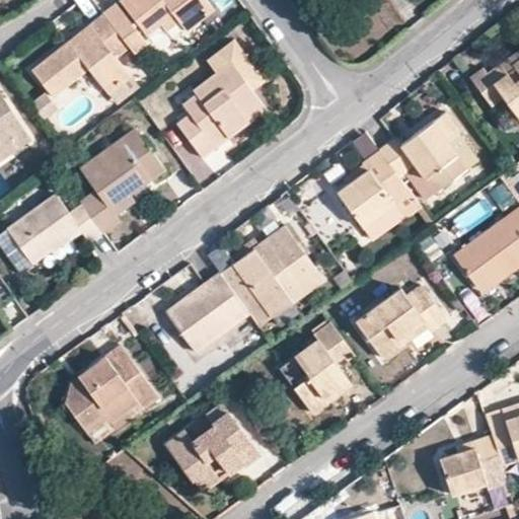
[(129,47),(141,38),(110,0),(99,9),(125,42),(129,47)]
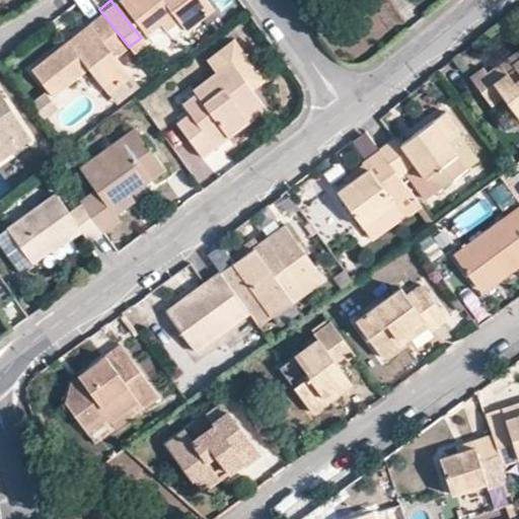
[(182,21),(208,1),(207,0),(118,0),(140,27),(155,15),(161,21),(174,12),(182,21)]
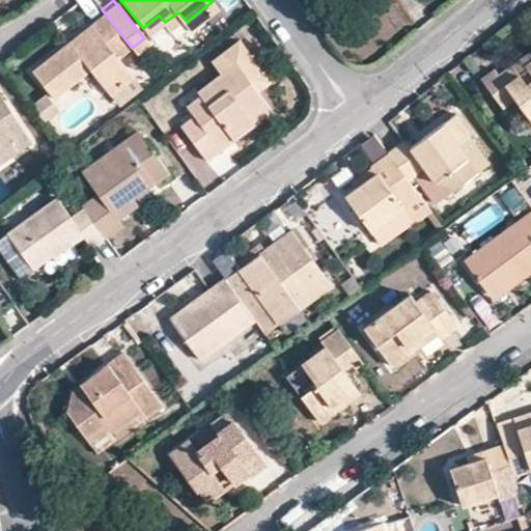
[(49,93),(86,63),(106,88),(130,70),(115,52),(128,43),(102,9),(100,8),(87,19),(91,24),(68,42),(64,36),(28,66),(49,93)]
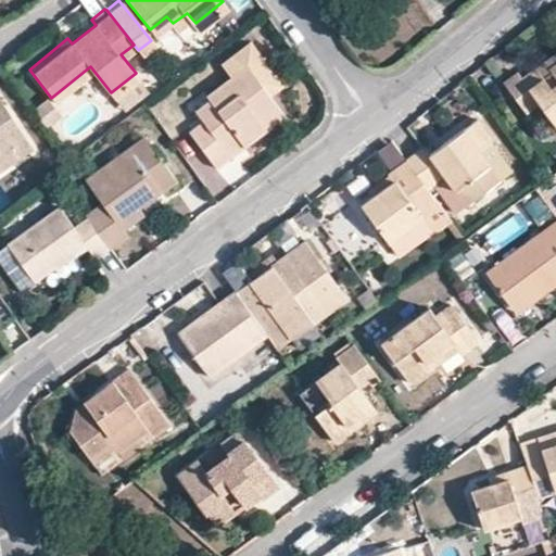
[(67,38),(72,43),(96,25),(91,20),(67,38)]
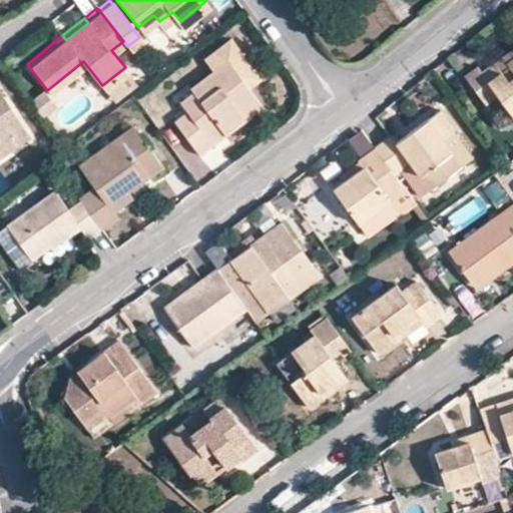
[(512,53),(512,44),(492,61),(496,66),(512,53)]
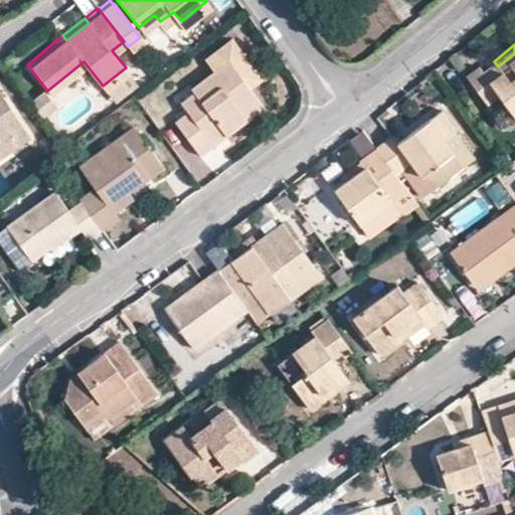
[(514,53),(498,66),(494,61),(482,69),(478,64),(465,75),(486,104),(499,94),(514,114),(514,53)]
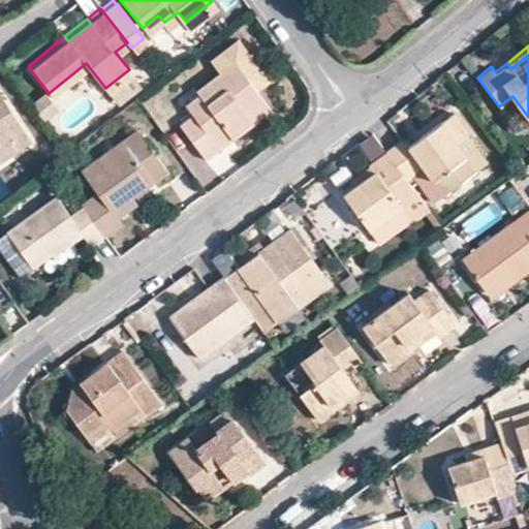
[(227,134),(249,120),(242,110),(259,96),(235,61),(195,91),(197,94),(204,103),(189,114),(178,123),(200,155),(216,144),(208,134),(220,125),(227,134)]
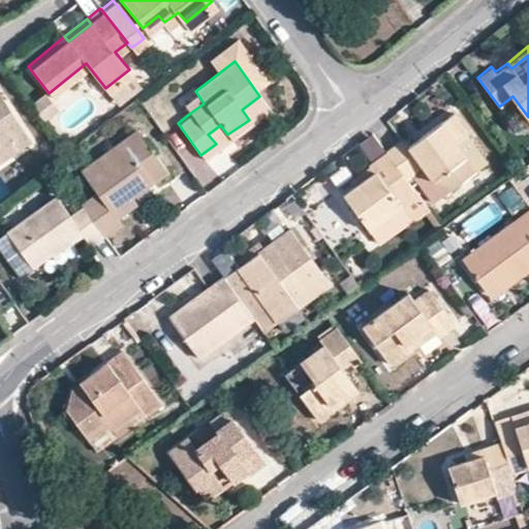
[(0,147),(28,126),(0,91),(0,147)]
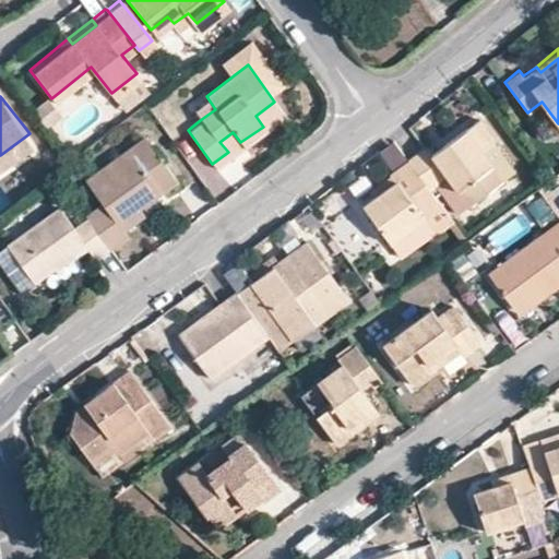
[(215,109),(209,99),(193,111),(200,120),(215,109)]
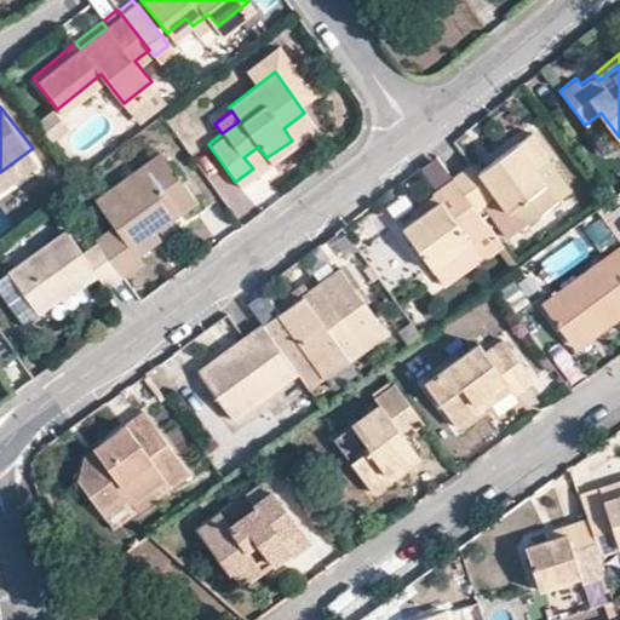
[(53,141),(69,131),(58,113),(42,121),(53,141)]
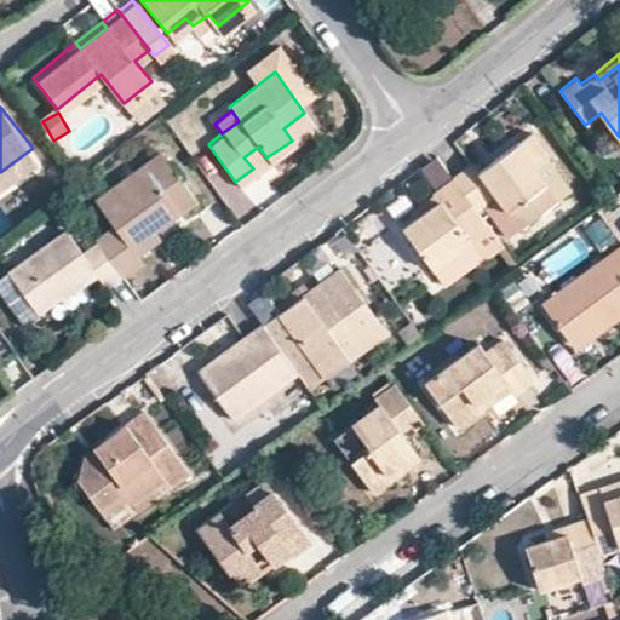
[(283,128),(292,141),(313,124),(304,113),(283,128)]
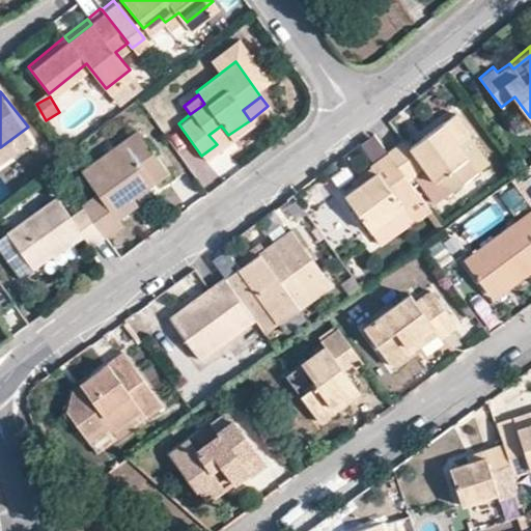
[(420,137),(428,146),(415,156),(409,146),(403,140),(386,152),(407,177),(414,172),(435,202),(478,170),(456,142),(467,135),(469,133),(454,113),(420,137)]
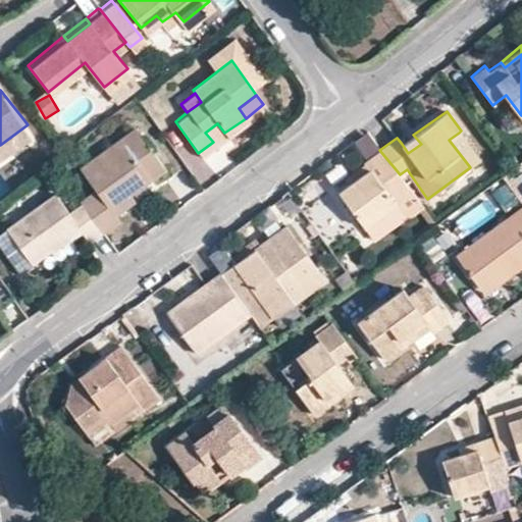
[(217,123),(205,133),(213,142),(224,133),(217,123)]
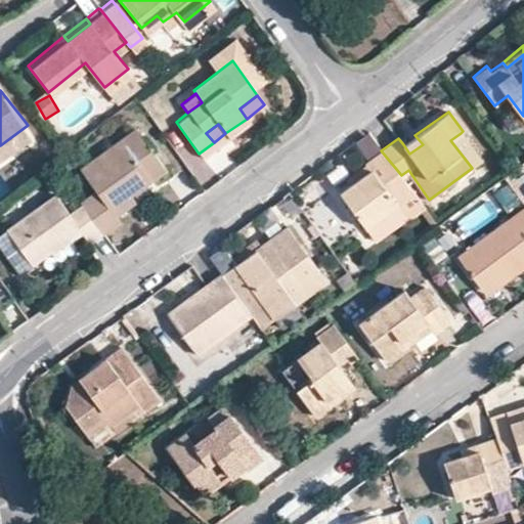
[(472,168),(481,161),(461,133),(450,140),(472,168)]
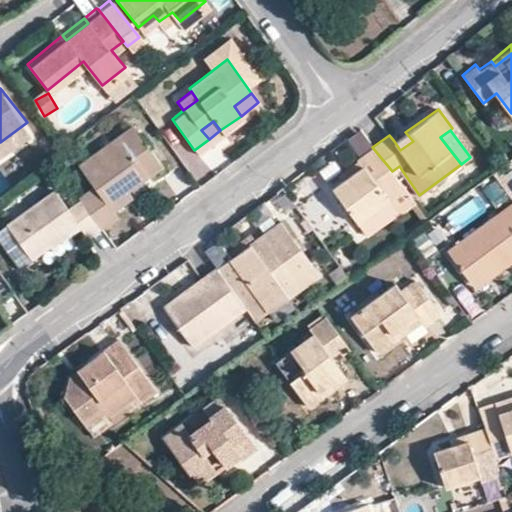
[(103,201),(120,188),(142,172),(112,131),(72,160),(88,182),(73,191),(97,224),(112,214),(108,207),(103,201)]
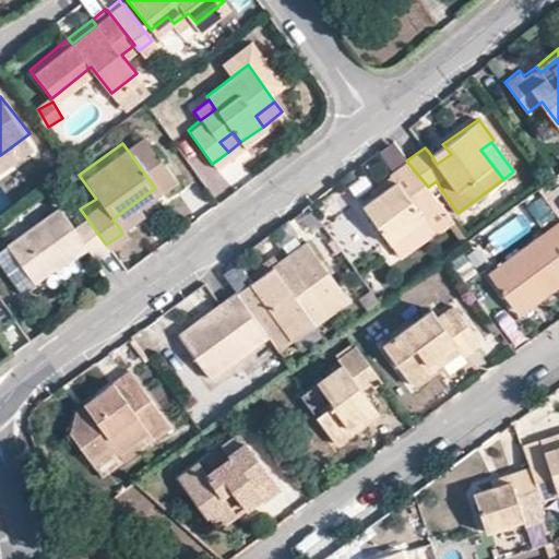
[(451,154),(442,144),(430,154),(437,164),(451,154)]
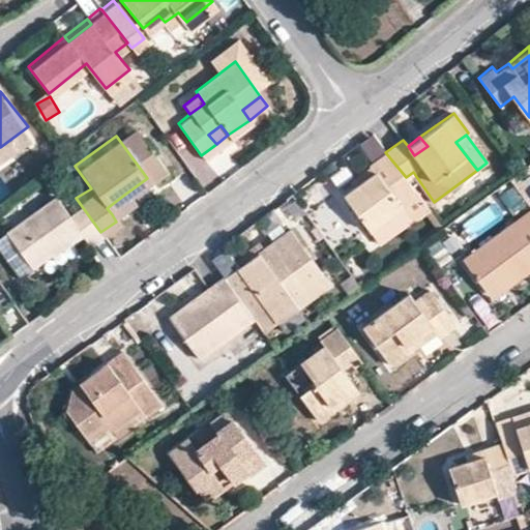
[(343,194),(370,229),(400,206),(417,194),(406,177),(385,152),(369,165),(374,171),(343,194)]
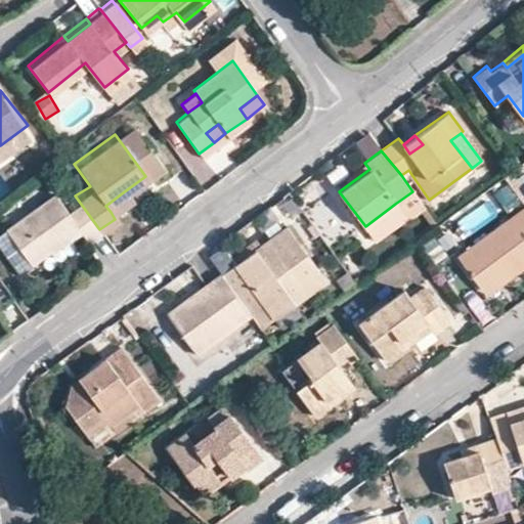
[(328,246),(355,228),(323,179),(310,187),(318,201),(305,210),(328,246)]
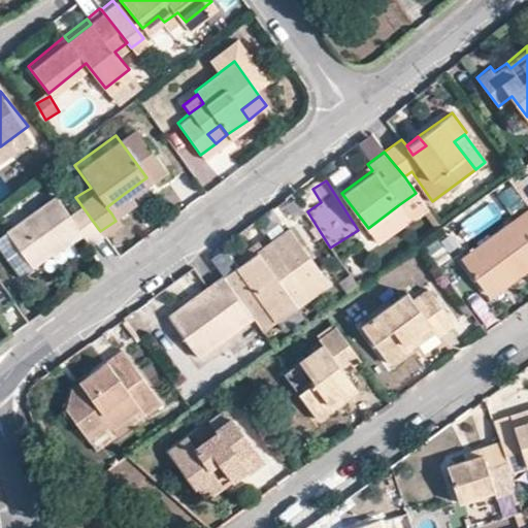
[(47,249),(44,244),(62,232),(66,237),(76,228),(87,239),(100,231),(75,197),(64,206),(52,191),(3,228),(29,262),(47,249)]
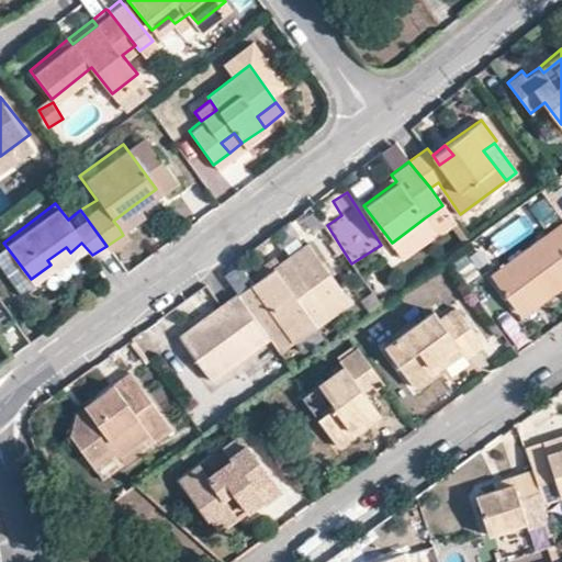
[(453,220),(442,205),(424,218),(435,232),(453,220)]
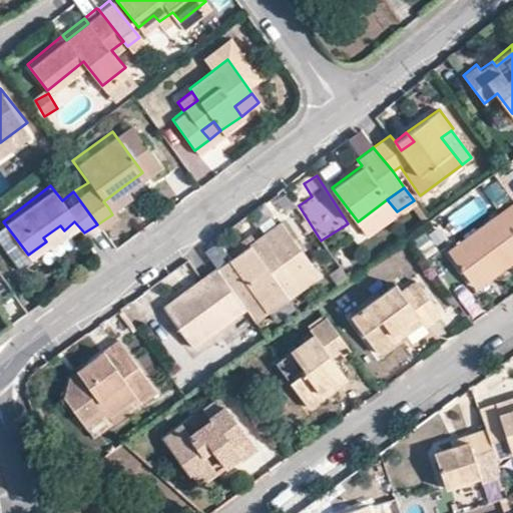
[(103,201),(108,207),(125,194),(120,188),(103,201)]
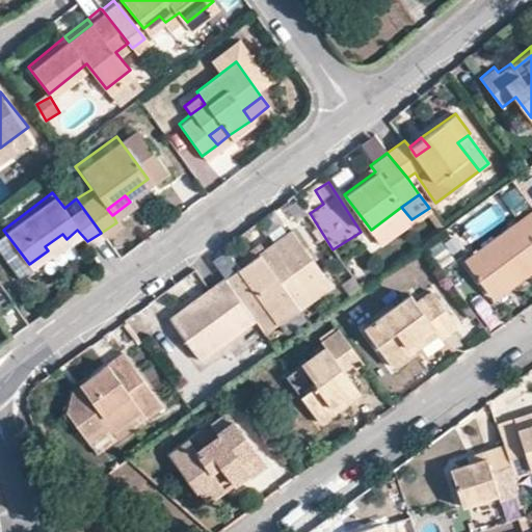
[(411,219),(401,207),(371,230),(381,244),(411,219)]
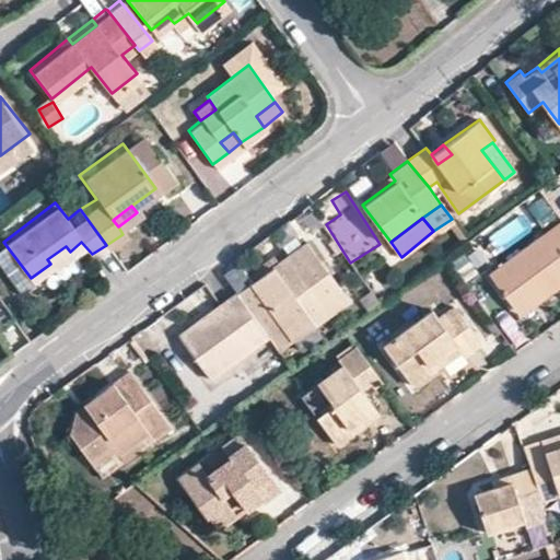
[(536,292),(539,296),(559,282),(559,218),(559,219),(489,271),(515,307),(536,292)]
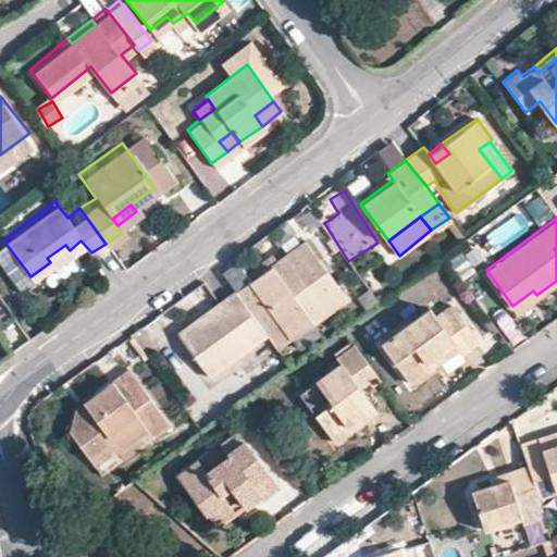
[(281,259),(299,245),(282,222),(263,236),(281,259)]
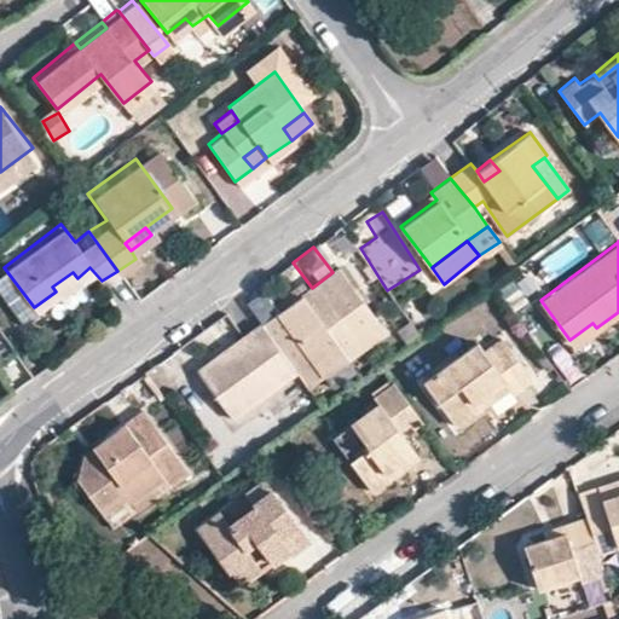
[(301,379),(306,385),(381,330),(362,302),(336,268),(333,272),(312,288),(305,293),(285,306),(277,312),(261,324),(301,379)]
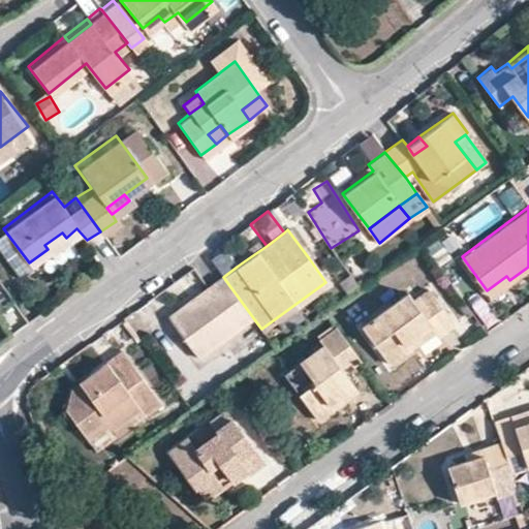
[(66,238),(62,232),(44,245),(48,249),(50,252),(66,240),(66,238)]
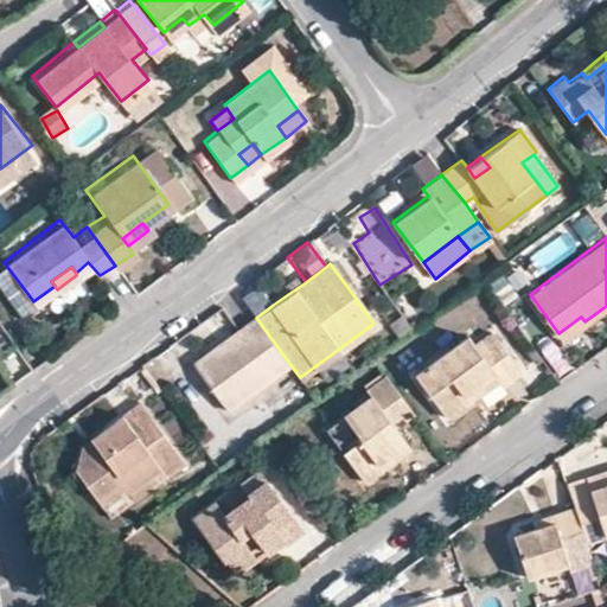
[(274,292),(280,300),(299,287),(293,279),(274,292)]
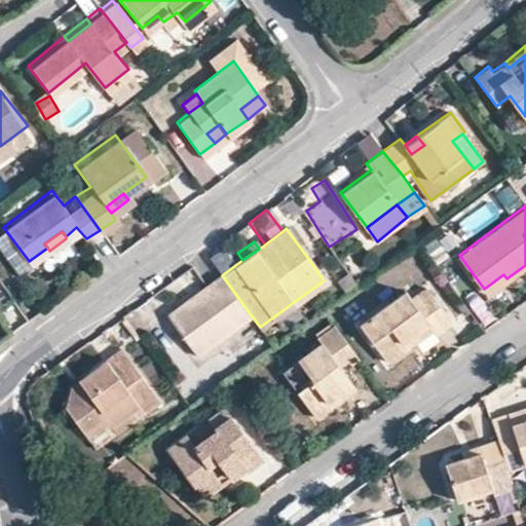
[(235,265),(221,245),(207,255),(222,275),(235,265)]
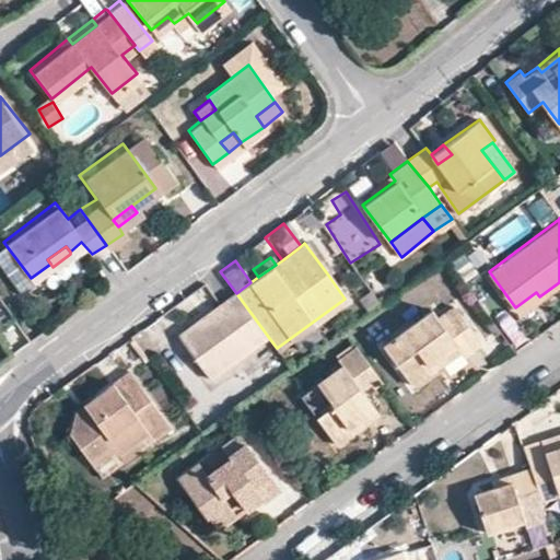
[(539,296),(536,292),(515,307),(518,313),(539,296)]
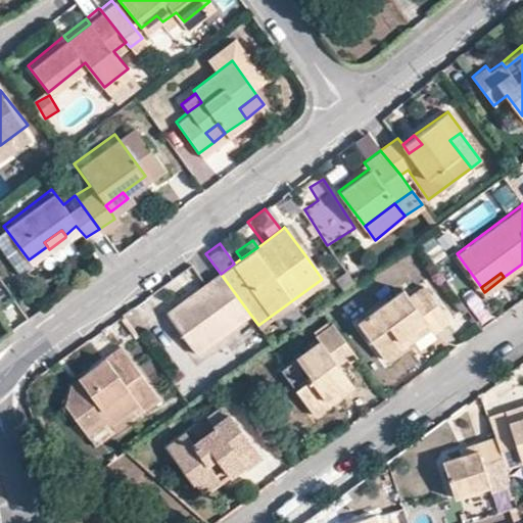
[(167,313),(194,351),(217,336),(222,343),(254,320),(221,274),(167,313)]
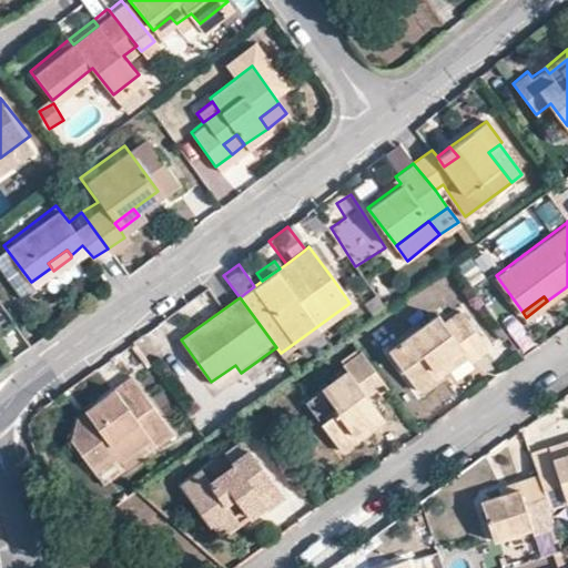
[(442,321),(437,314),(388,350),(416,386),(465,352),(468,357),(485,345),(458,307),(442,321)]
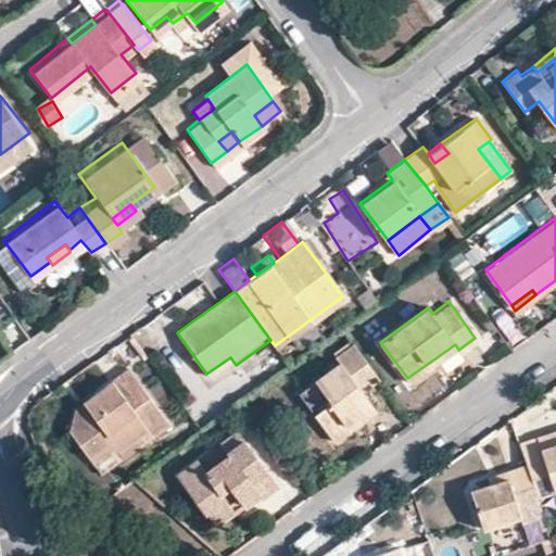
[(371,403),(361,388),(378,375),(353,342),(335,356),(338,362),(299,390),(333,439),(350,426),(346,420),(371,403)]
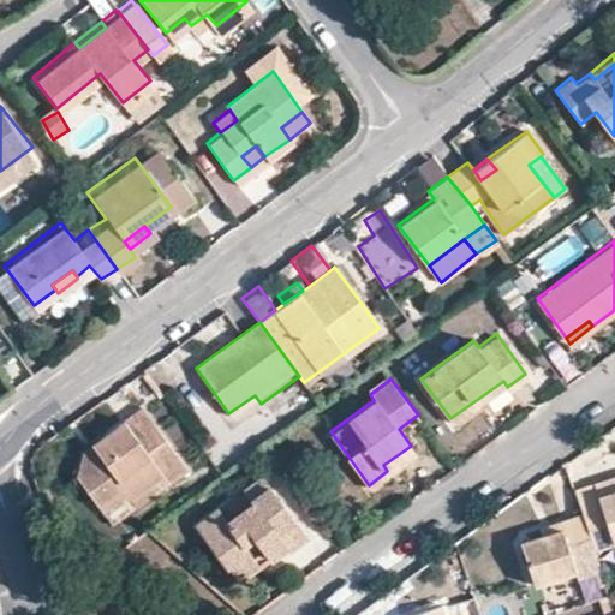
[(187,470),(143,407),(91,445),(97,454),(83,465),(83,481),(103,511),(120,497),(135,497),(150,487),(165,477),(168,483),(187,470)]
